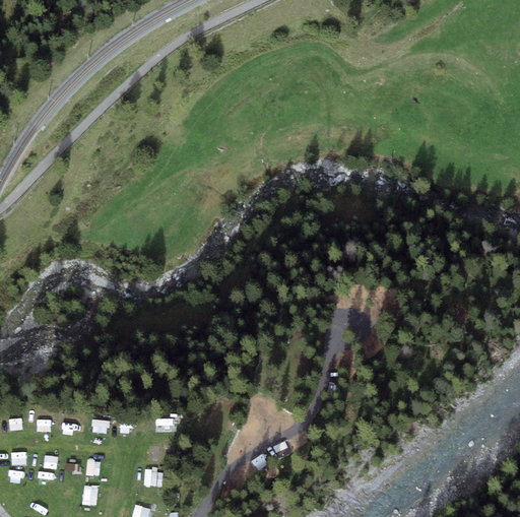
[(108,433),(108,421),(91,422),(91,434),(108,433)]
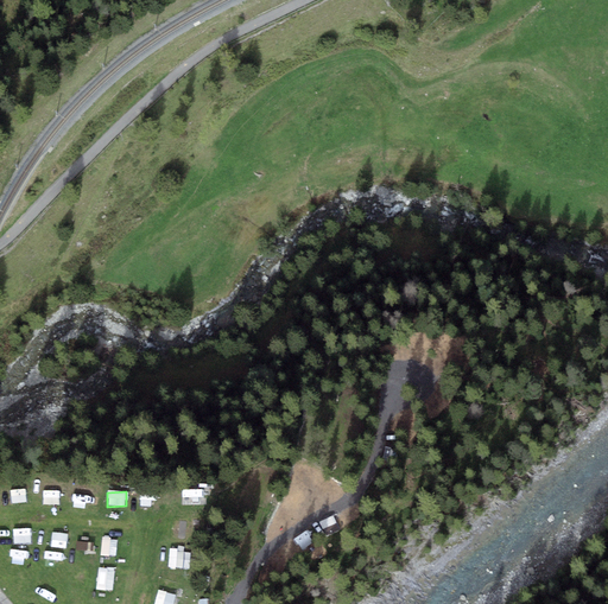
[(14,544),(32,544),(32,529),(14,529),(14,544)]
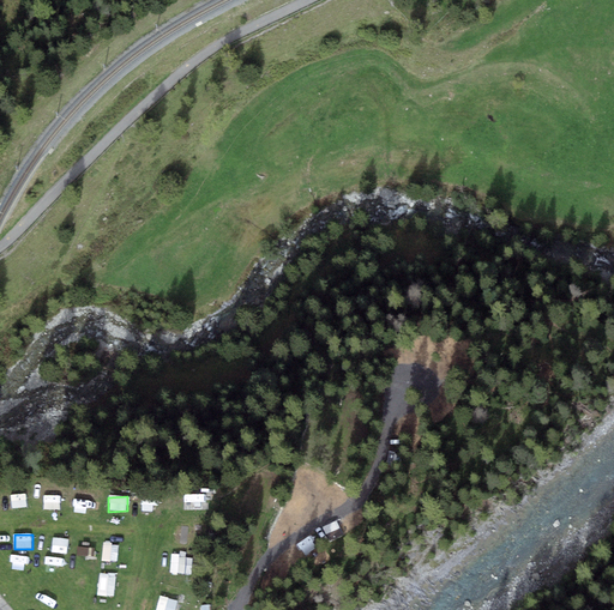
[(108,561),(112,543),(103,542),(101,560),(108,561)]
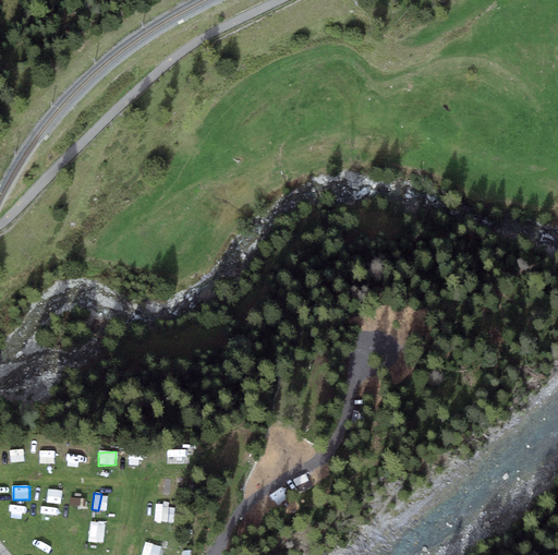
[(104,542),(104,521),(89,520),(88,542),(104,542)]
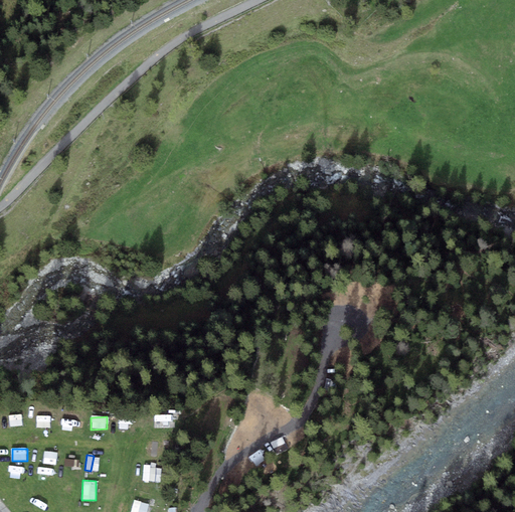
[(146,511),(149,504),(133,500),(130,511),(146,511)]
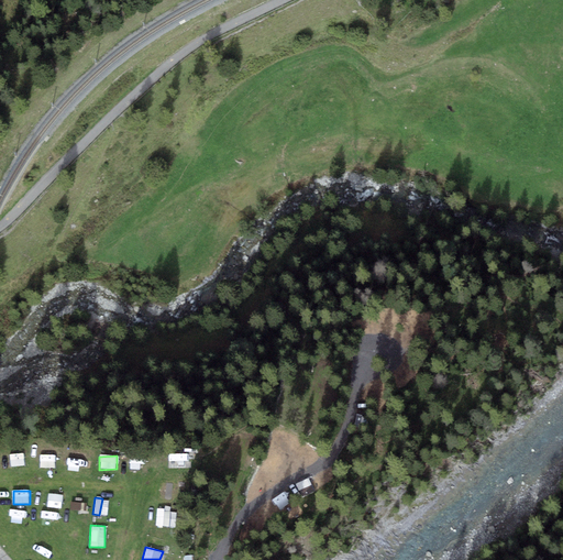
All buildings are outlined.
